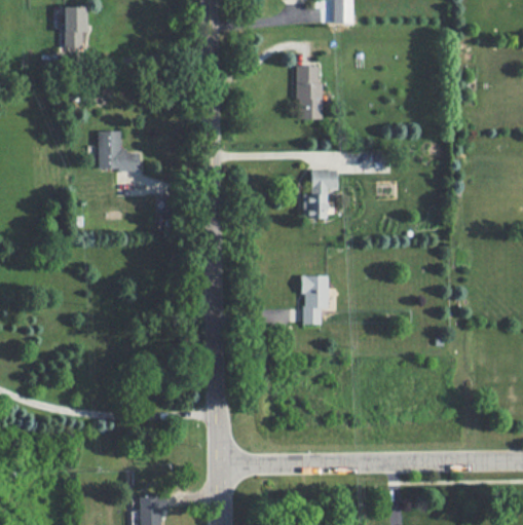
[(353,0),(333,0),(334,23),(353,23),(353,0)]
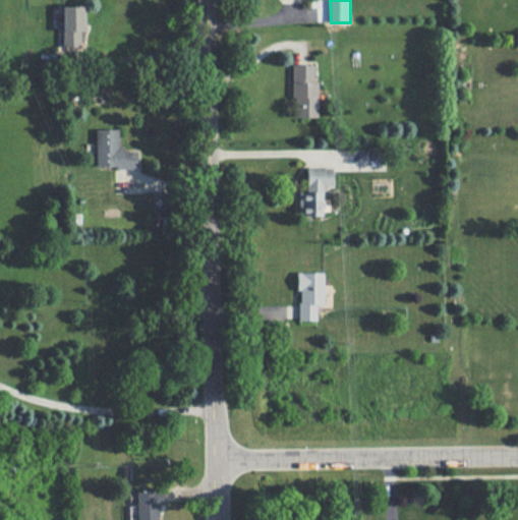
[(81,39),(88,39),(87,7),(63,7),(64,50),(81,50),(81,39)]
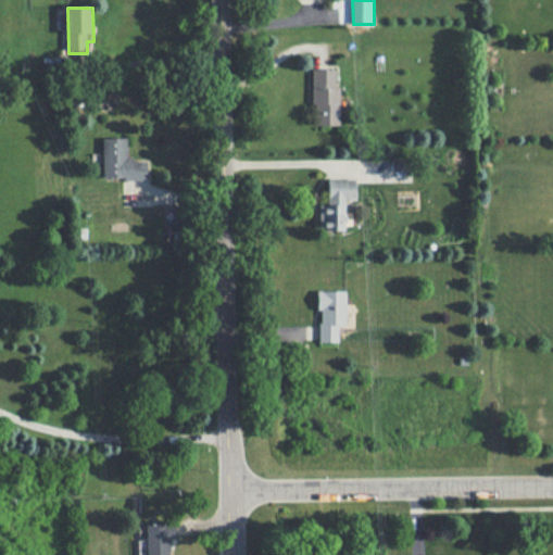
[(337,70),(314,70),(313,126),(340,126),(341,87),(337,87),(337,70)]
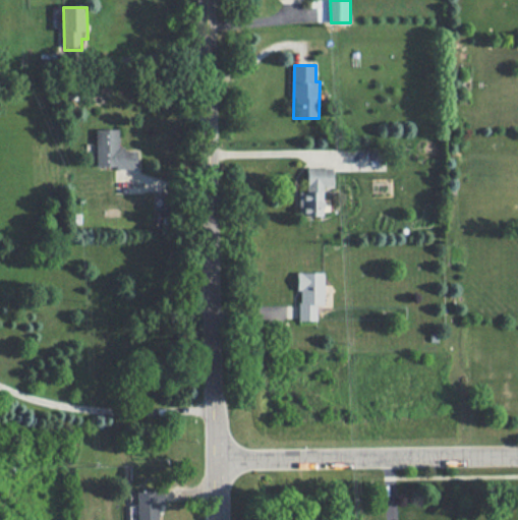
[(119,129),(98,130),(98,169),(138,168),(138,150),(120,151),(119,129)]
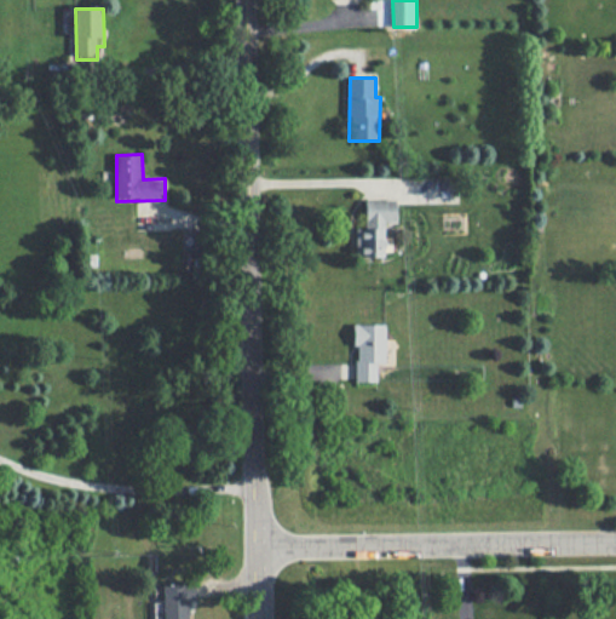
[(356,229),(357,258),(385,257),(385,222),(397,222),(397,200),(366,201),(367,229),(356,229)]
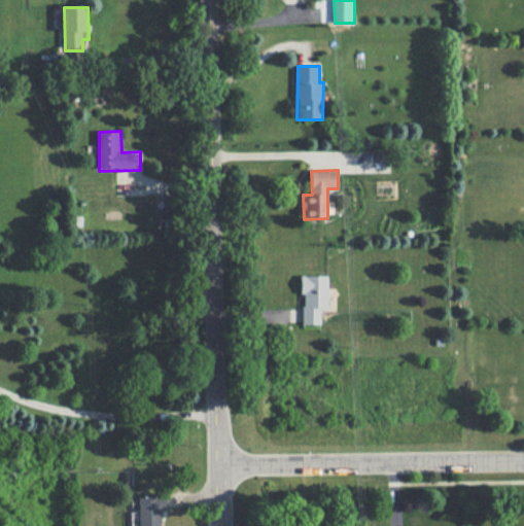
[(328,310),(328,276),(302,276),(302,293),(304,293),(304,325),(321,325),(321,310),(328,310)]
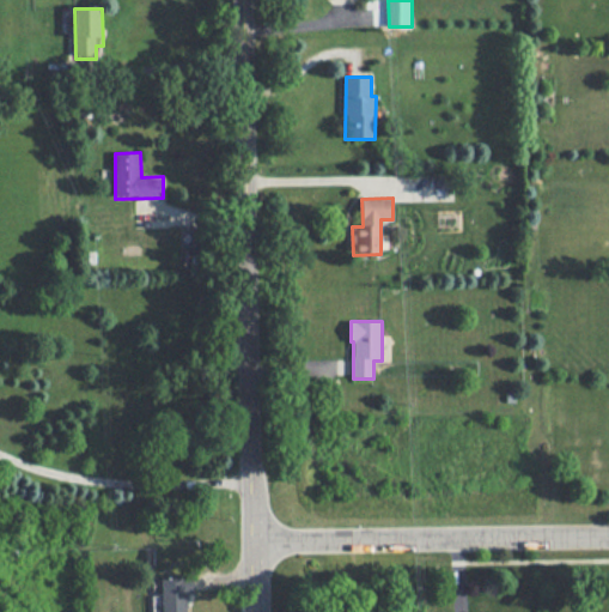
[(187,611),(187,595),(194,594),(194,577),(162,579),(163,611),(187,611)]
